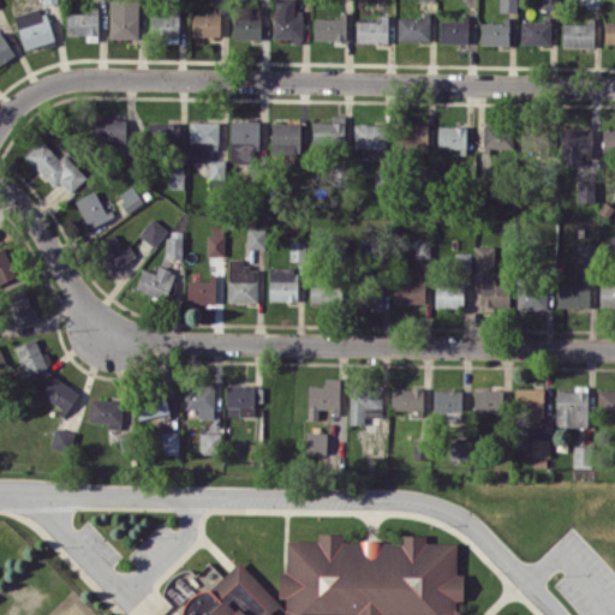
[(139,0),(124,0),(109,0),(109,37),(139,39),(139,0)]
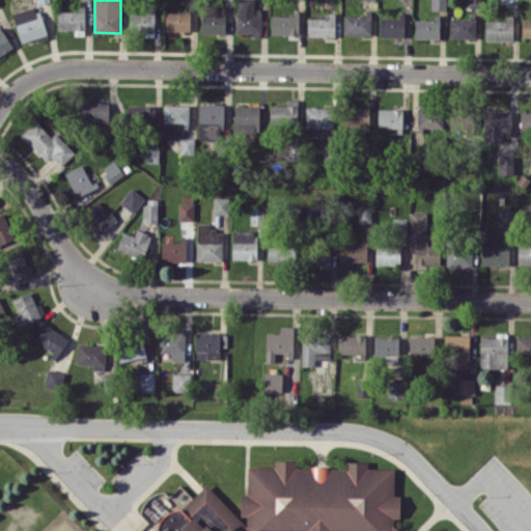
[(235,0),(236,34),(260,34),(260,8),(254,8),(253,0),(235,0)]
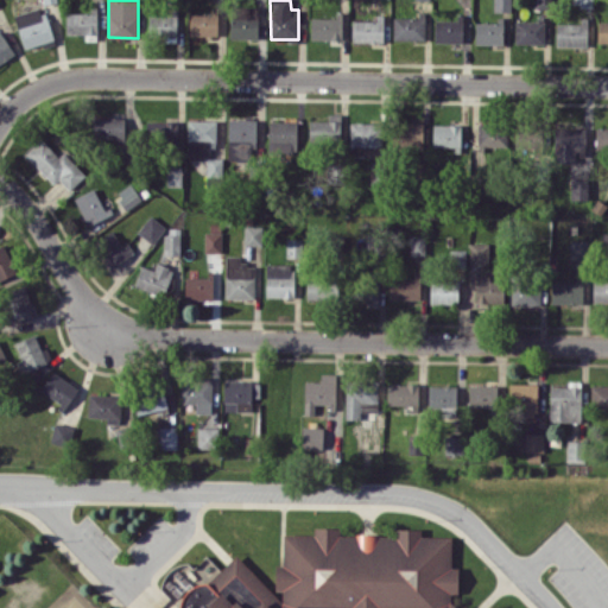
[(511,0),(494,0),(494,11),(511,11),(511,0)]
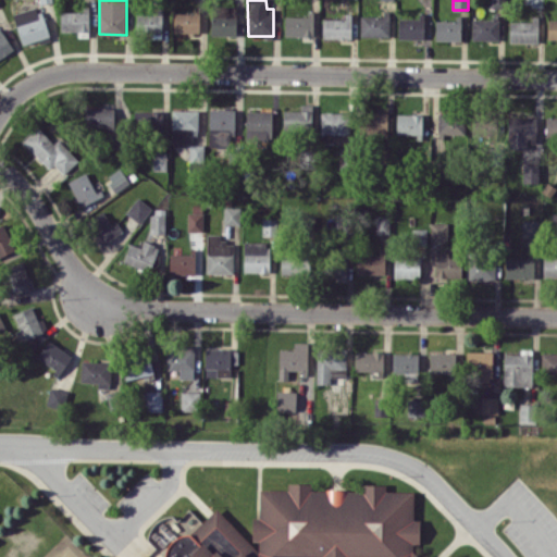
[(13,13),(22,44),(49,36),(39,5),(13,13)]
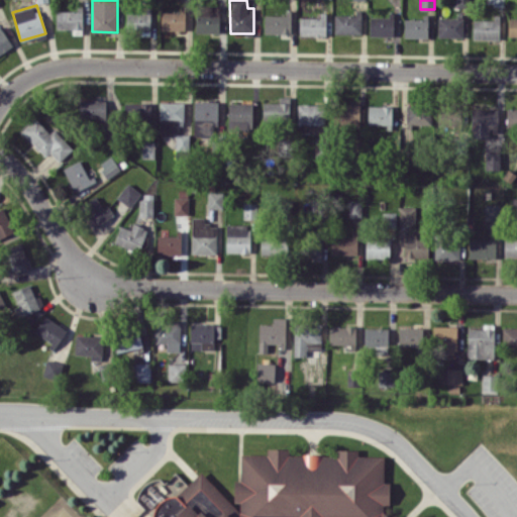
[(195,32),(219,32),(219,5),(196,5),(195,32)]
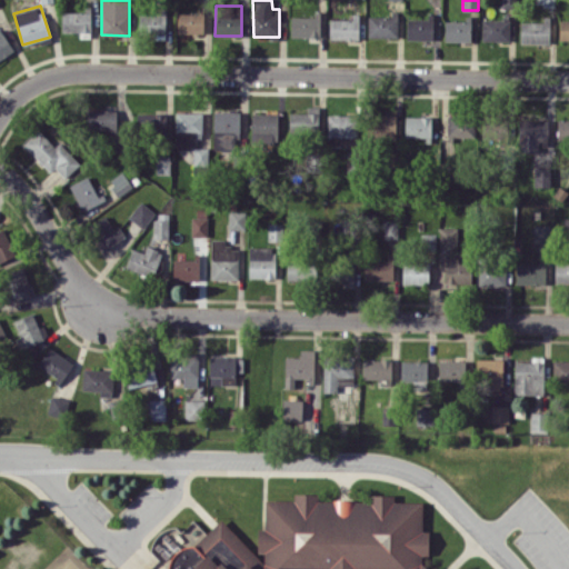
[(61,11),(62,31),(91,31),(90,11),(61,11)]
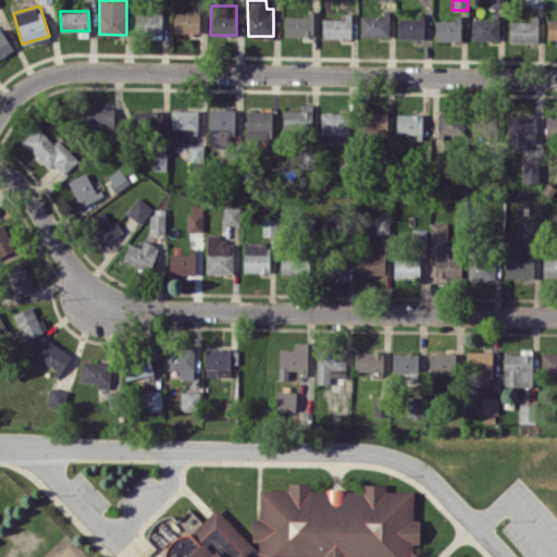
[(198,33),(198,13),(174,12),(174,33),(198,33)]
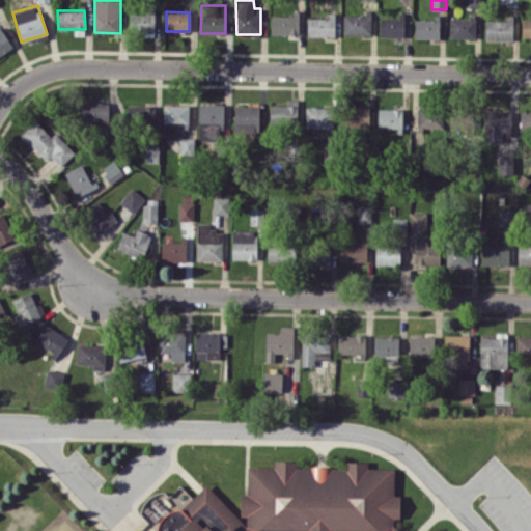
[(130,12),(130,31),(155,31),(155,12),(130,12)]
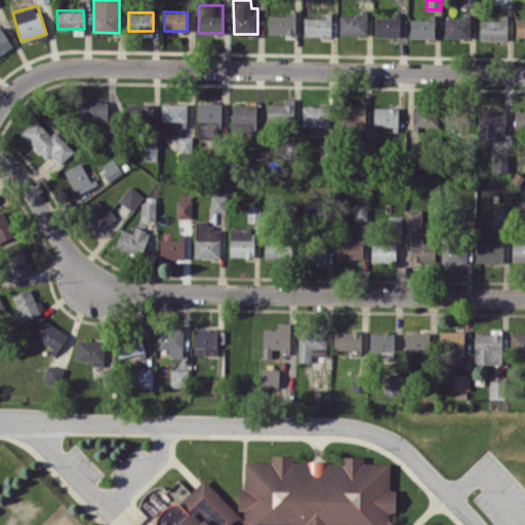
[(367,34),(367,13),(339,14),(339,34),(367,34)]
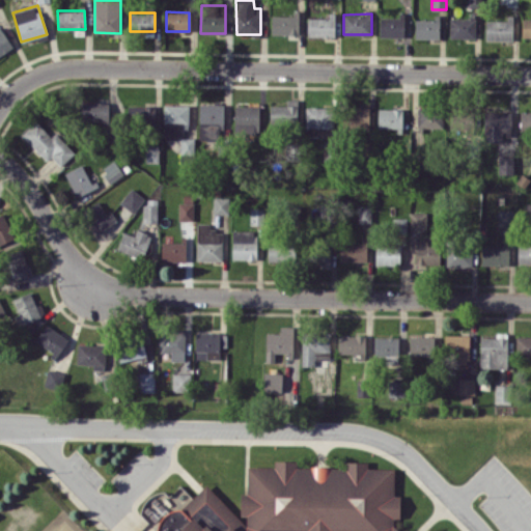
[(272,34),(299,34),(299,15),(272,15),(272,34)]
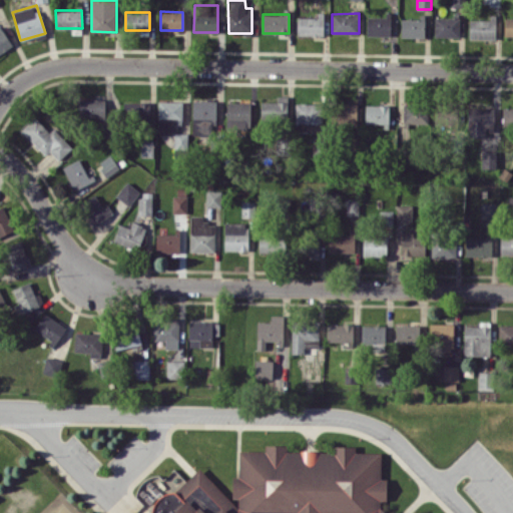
[(323,17),(298,16),(297,34),(323,35),(323,17)]
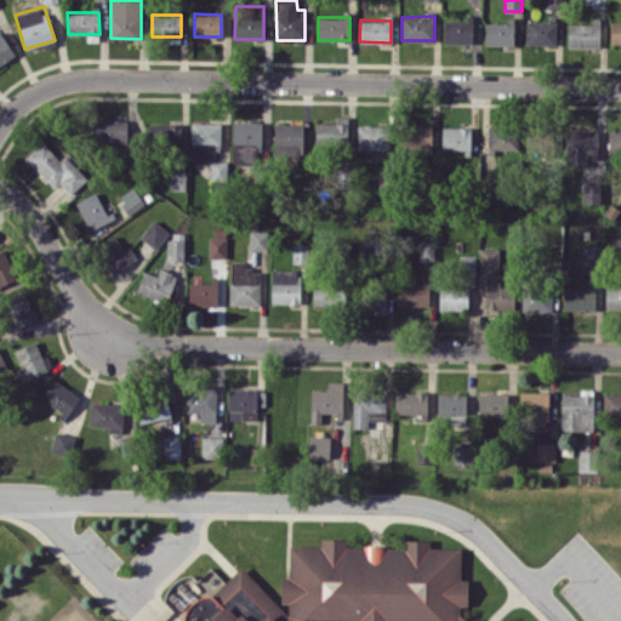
[(444,20),(444,43),(471,43),(472,21),(444,20)]
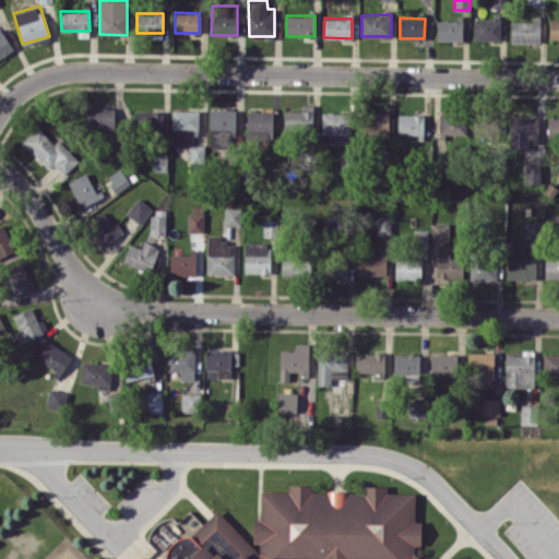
[(462,40),(463,20),(437,19),(437,40),(462,40)]
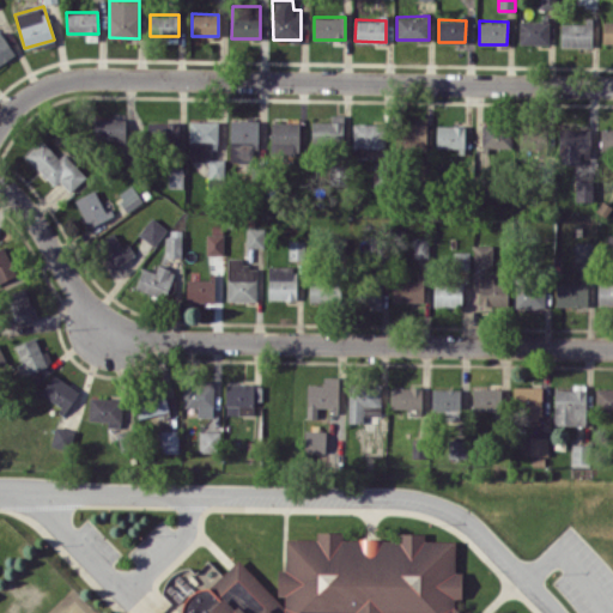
[(520,44),(548,44),(548,20),(519,20),(520,44)]
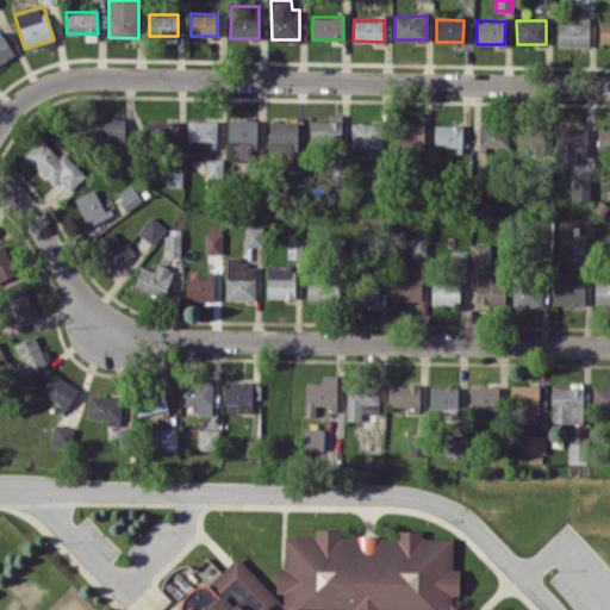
[(599,42),(609,42),(609,20),(599,20),(599,42)]
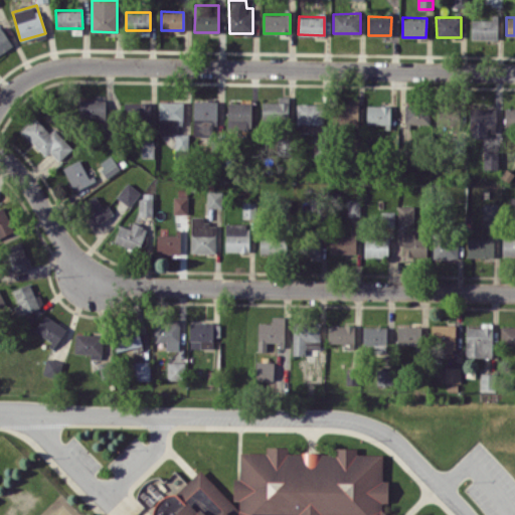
[(472,18),(471,38),(498,39),(498,19),(472,18)]
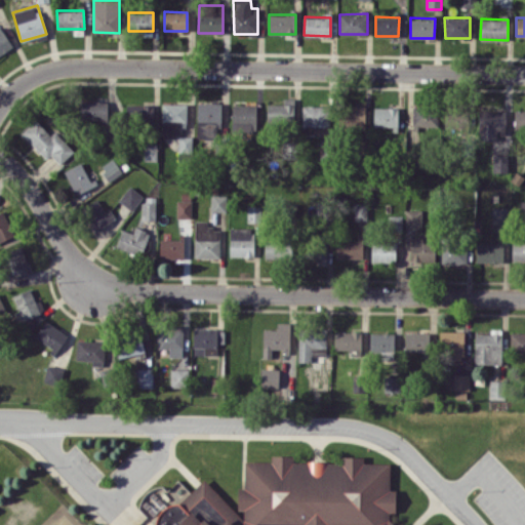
[(267,104),(267,124),(294,125),(294,97),(283,97),(283,104),(267,104)]
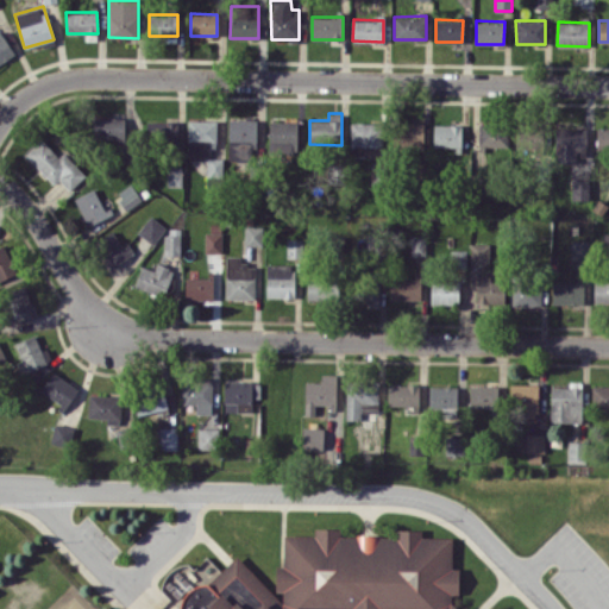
[(125,117),(93,117),(93,140),(124,140),(125,117)]
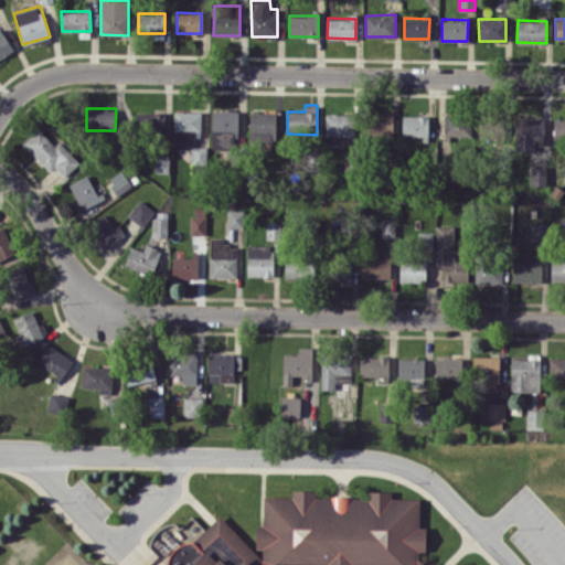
[(192,164),(206,163),(206,147),(195,147),(195,136),(201,136),(201,110),(173,112),(174,149),(191,149),(192,164)]
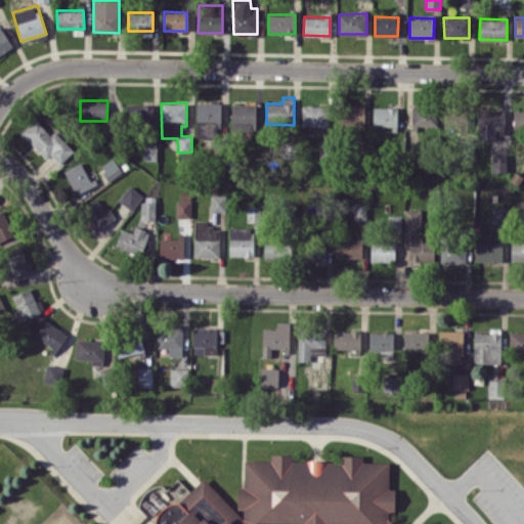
[(197,138),(220,138),(220,102),(197,102),(197,138)]
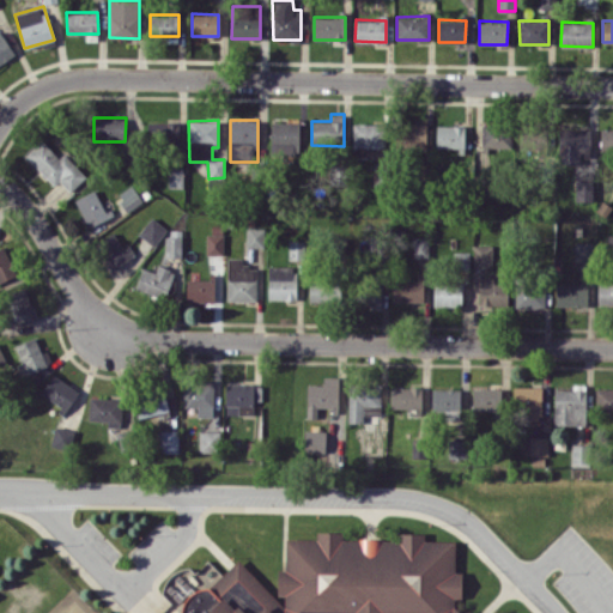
[(178,121),(149,121),(147,145),(178,145),(178,121)]
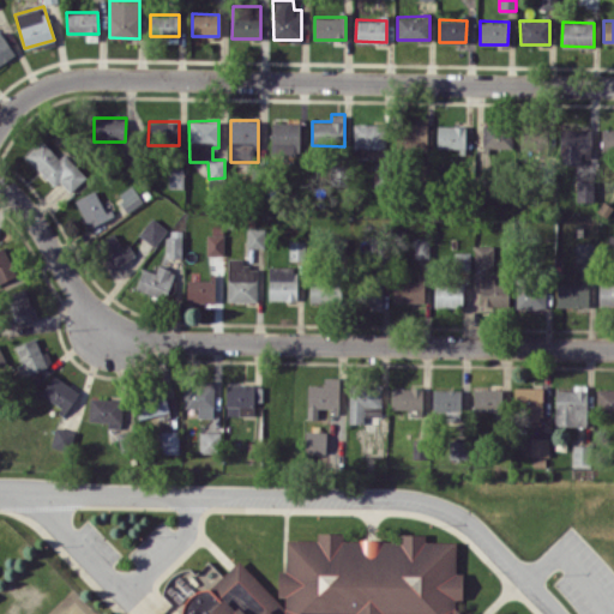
[(300,121),(271,121),(271,152),(300,154),(300,121)]
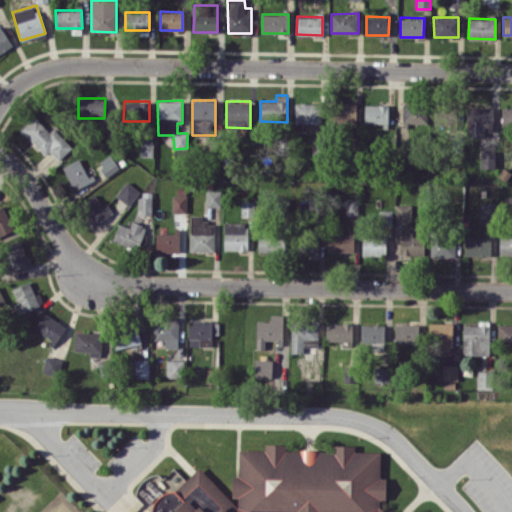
[(356,121),(356,103),(338,102),(338,121),(356,121)]
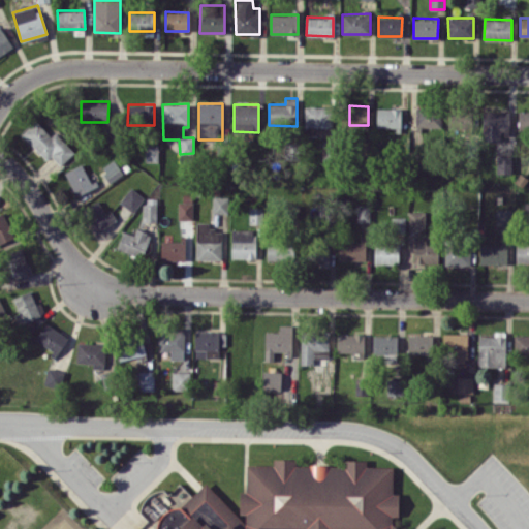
[(332,106),(305,106),(305,125),(331,126),(332,106)]
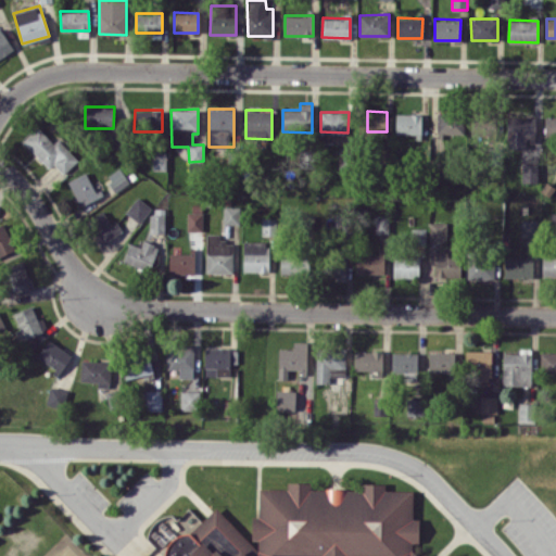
[(437,112),(437,134),(463,134),(464,113),(437,112)]
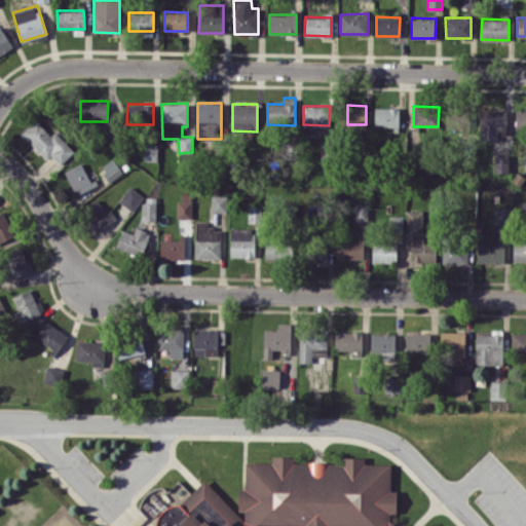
[(399,107),(375,107),(374,127),(399,128),(399,107)]
